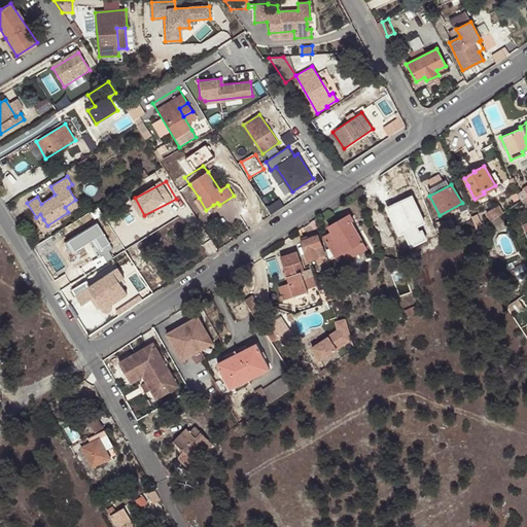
[(522,187),(516,189),(517,191),(520,197),(520,198),(521,198),(526,194),(522,187)]
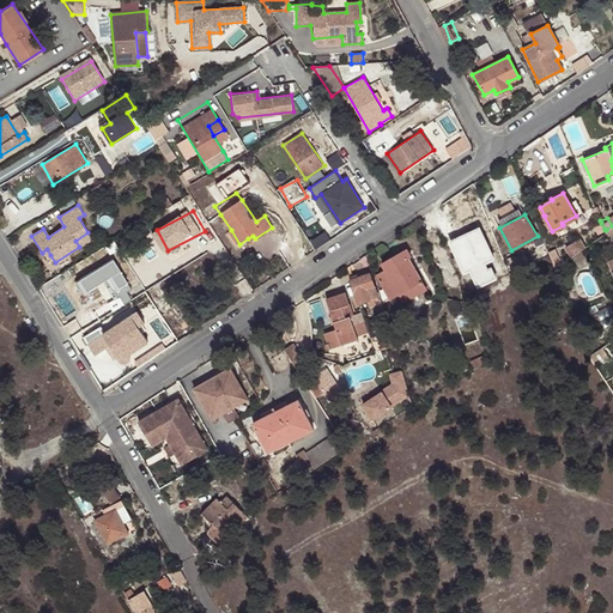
[(455,237),(469,268),(484,261),(496,256),(483,225),(455,237)]
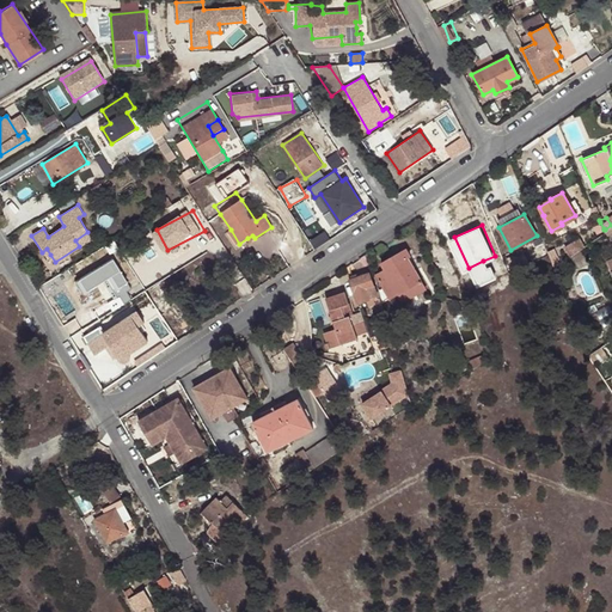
[(239,244),(231,230),(227,232),(237,246),(239,244)]
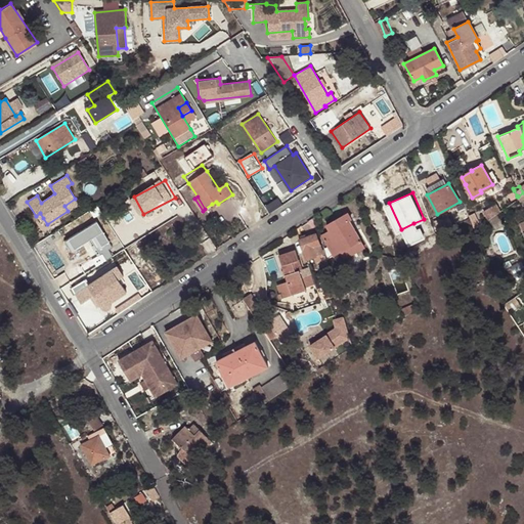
[(78,204),(75,199),(64,206),(68,211),(78,204)]
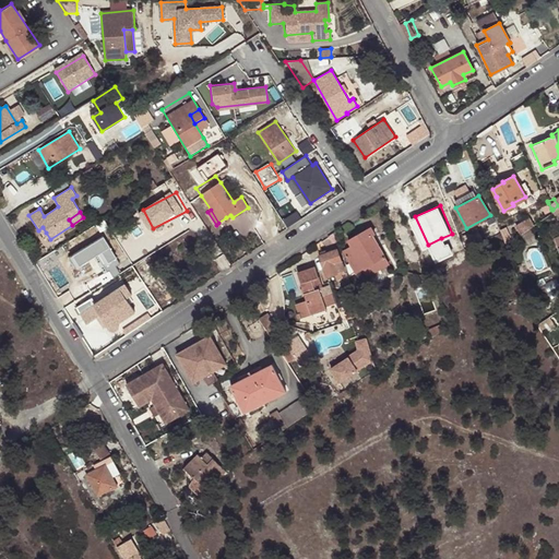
[(535,216),(521,224),(525,234),(540,226),(535,216)]
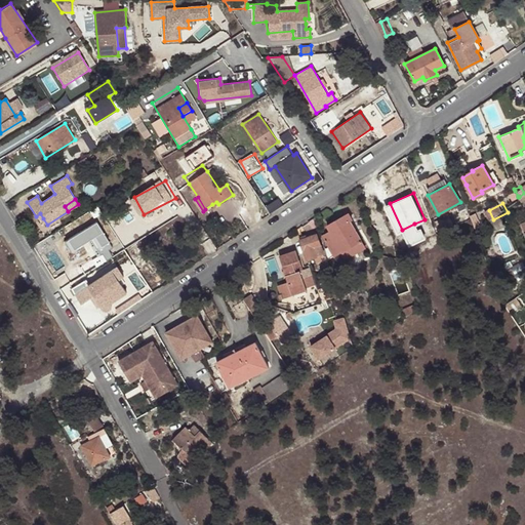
[(476,213),(469,215),(470,218),(473,225),(480,223),(476,213)]
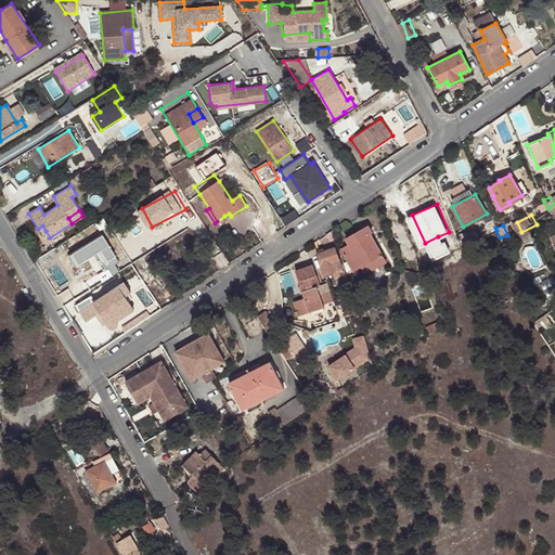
[(348,245),(340,249),(348,261),(345,263),(348,273),(360,266),(364,274),(385,261),(368,234),(371,232),(368,227),(345,240),(348,245)]
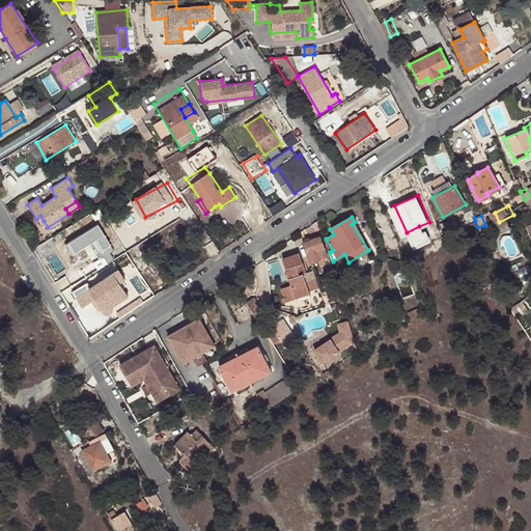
[(106,222),(66,241),(73,255),(102,242),(105,249),(116,244),(106,222)]
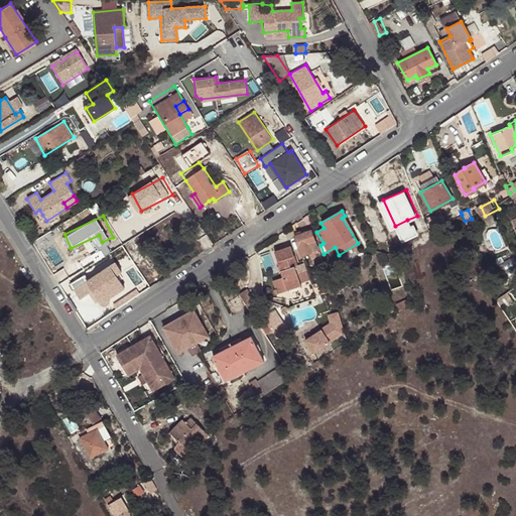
[(395,226),(397,232),(409,226),(407,220),(395,226)]
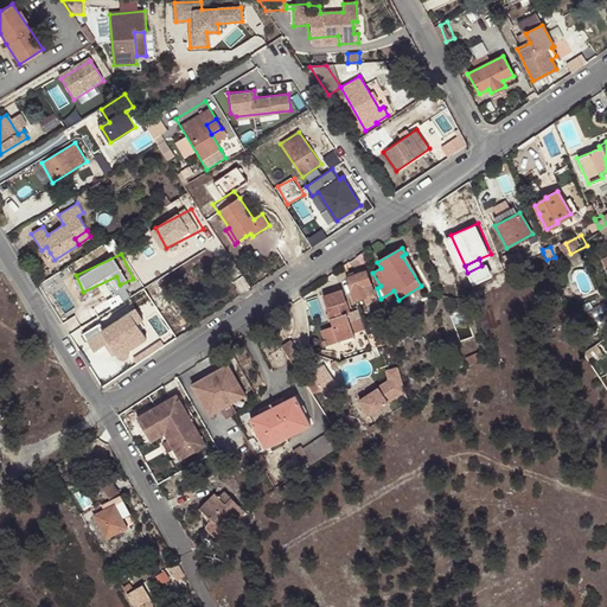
[(467,273),(458,278),(461,288),(479,280),(478,279),(487,274),(484,266),(481,266),(467,273)]
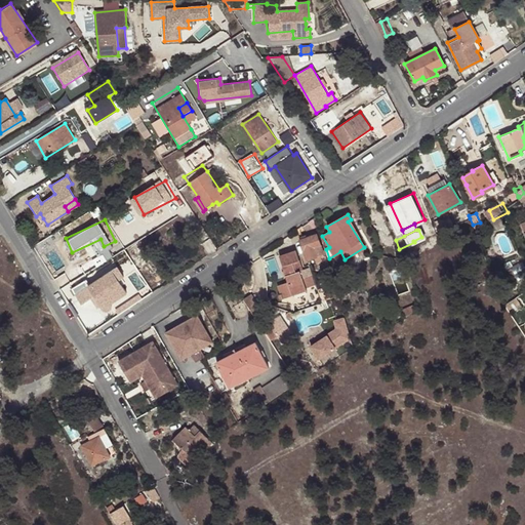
[(316,234),(300,240),(307,258),(314,256),(320,254),(323,253),(316,234)]
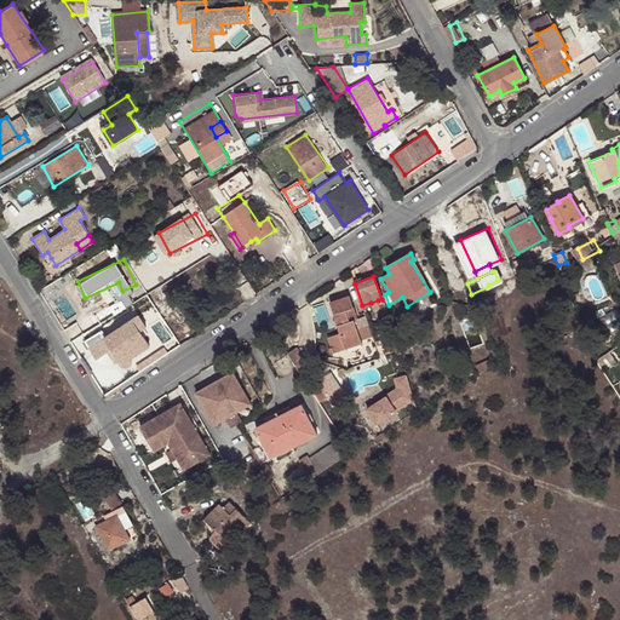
[(329,297),(331,300),(348,294),(346,290),(329,297)]
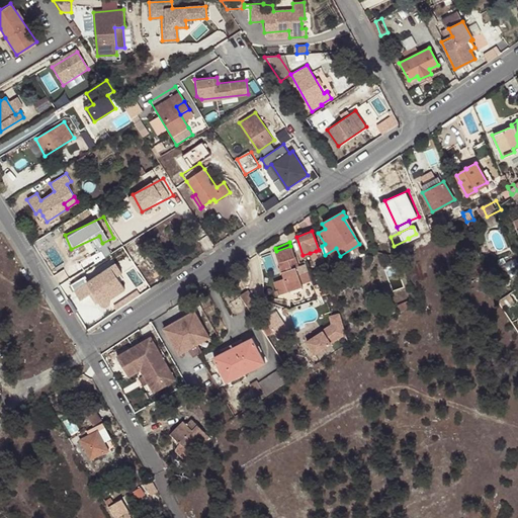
[(304,285),(301,282),(312,278),(306,262),(298,265),(291,246),(290,246),(276,251),(281,266),(279,267),(281,272),(283,272),(285,277),(275,280),(278,289),(277,289),(277,290),(276,290),(276,291),(276,292),(277,292),(277,293),(278,293),(279,293),(280,293),(290,289),(304,285)]
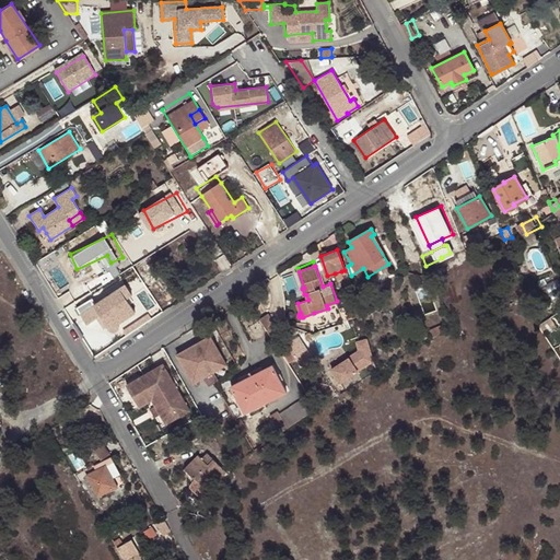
[(127,286),(120,290),(127,300),(133,296),(127,286)]
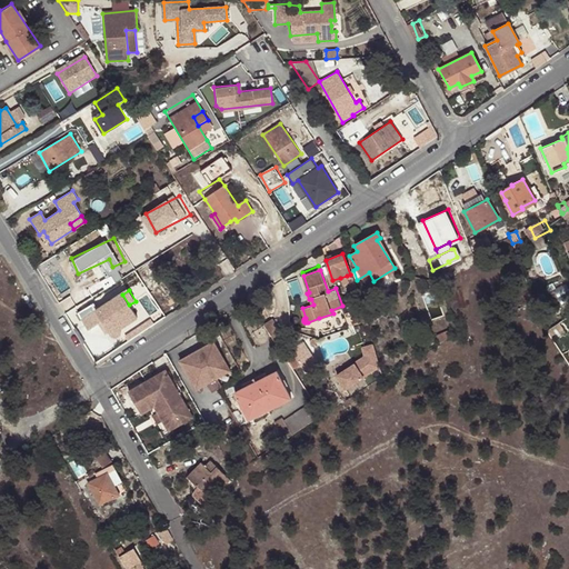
[(129,305),(122,295),(83,320),(89,329),(98,323),(101,320),(109,332),(112,337),(118,337),(121,333),(121,329),(137,318),(129,305)]
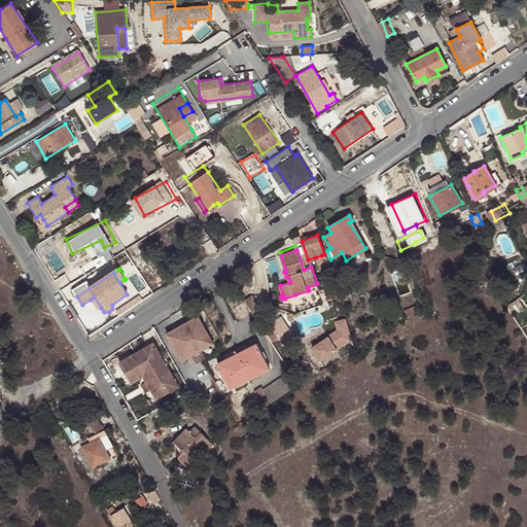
[(324,289),(327,300),(338,296),(335,286),(324,289)]
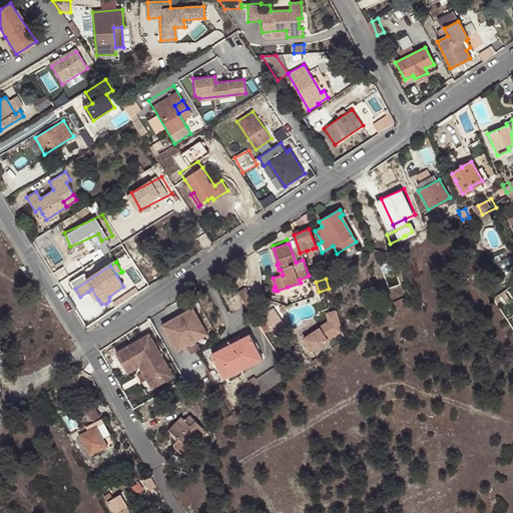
[(91,289),(88,292),(94,302),(98,300),(91,289)]
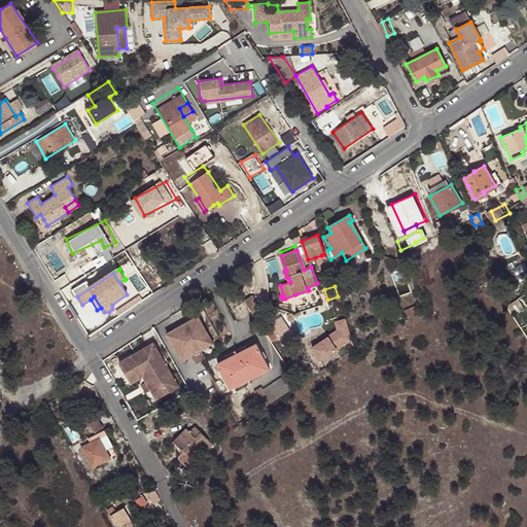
[(243,301),(252,314),(259,310),(250,296),(243,301)]
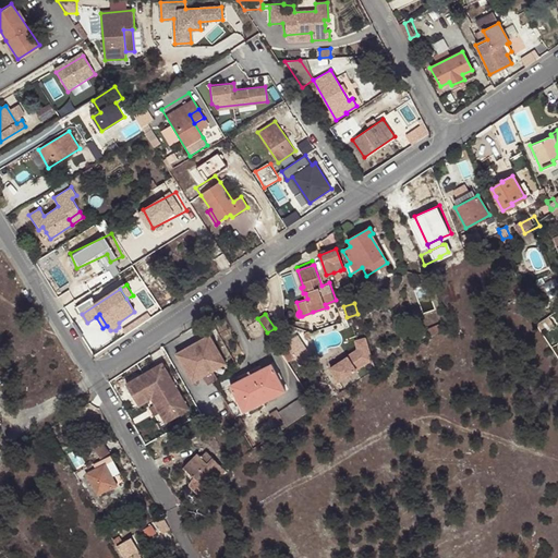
[(213,371),(226,363),(209,335),(177,353),(193,381),(203,376),(213,371)]
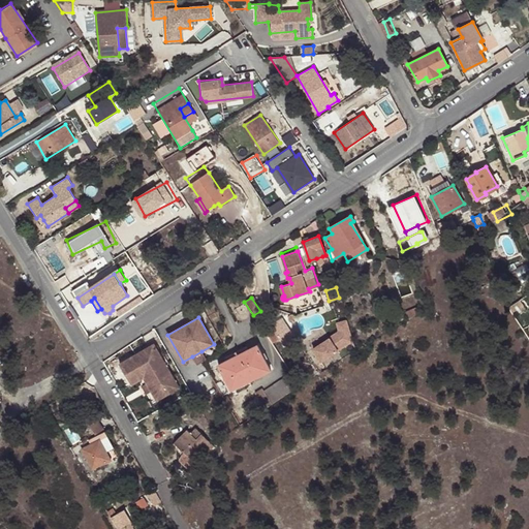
[(352,339),(346,318),(337,320),(339,328),(312,346),(321,360),(352,339)]
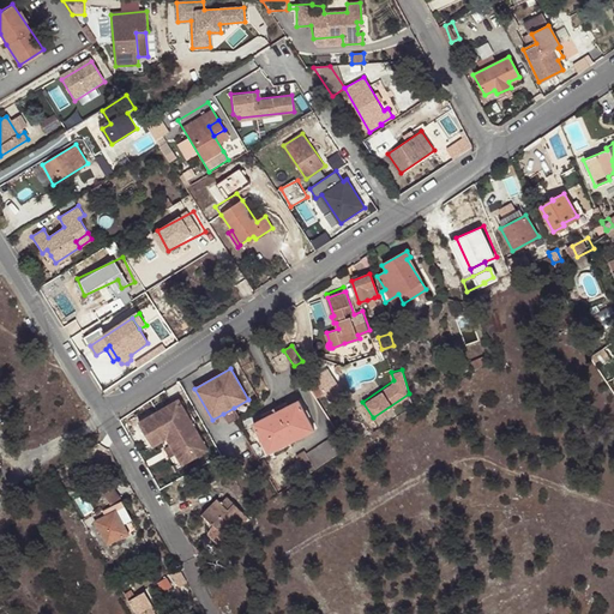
[(306,385),(315,399),(323,395),(313,380),(306,385)]
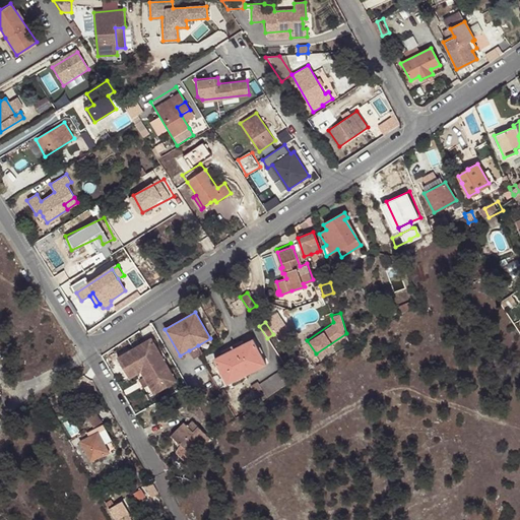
[(253,338),(214,359),(228,384),(266,364),(253,338)]
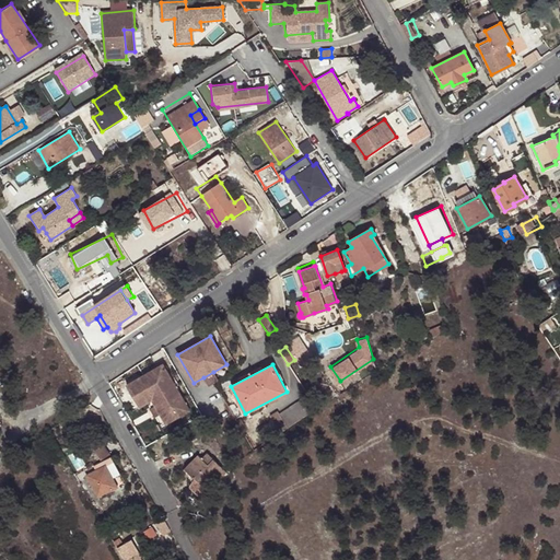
[(164,420),(188,407),(165,365),(128,385),(140,408),(149,404),(153,401),(164,420)]
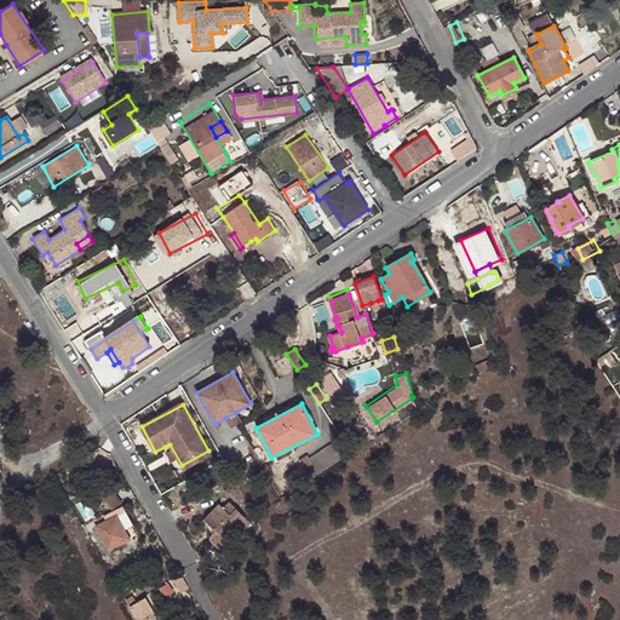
[(241,420),(236,412),(225,418),(231,428),(237,423),(241,420)]
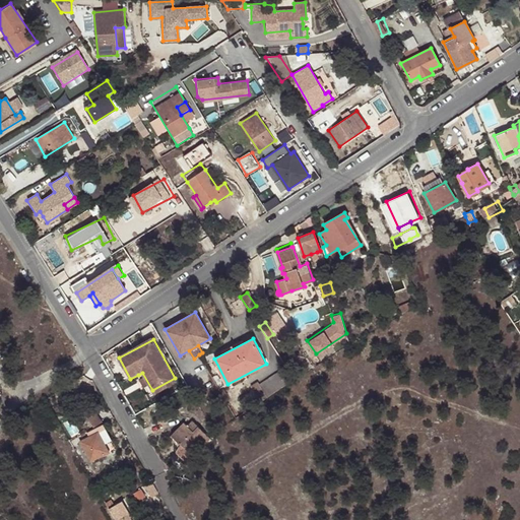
[(175,378),(152,390),(154,395),(177,383),(175,378)]
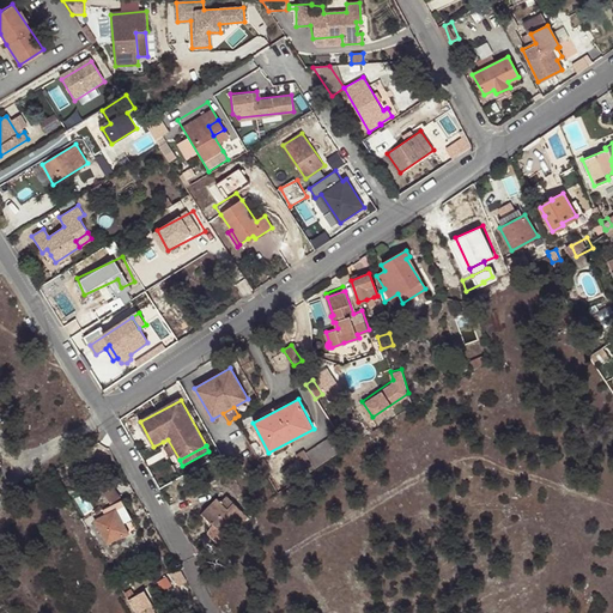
[(216,498),(201,513),(212,523),(213,523),(226,536),(247,516),(226,496),(220,502),(216,498)]
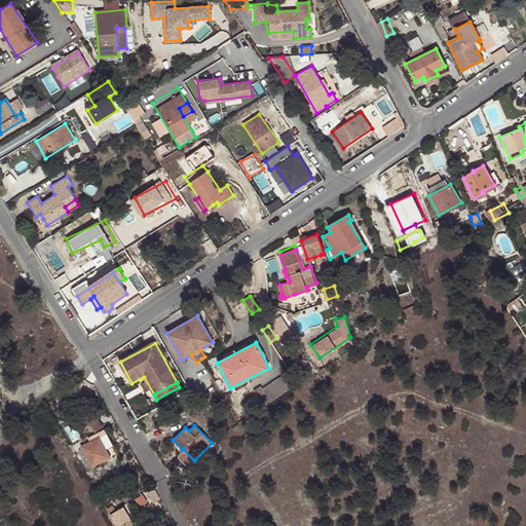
[(110,457),(100,438),(81,447),(92,466),(110,457)]
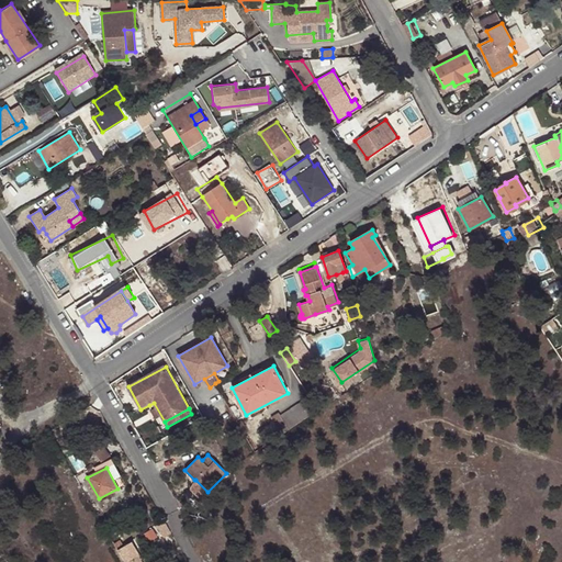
[(169,529),(164,521),(156,526),(161,535),(169,529)]
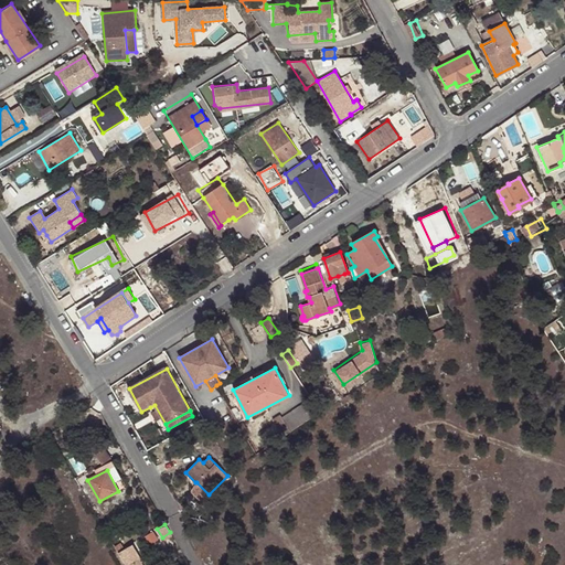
[(157,540),(153,533),(145,537),(149,544),(157,540)]
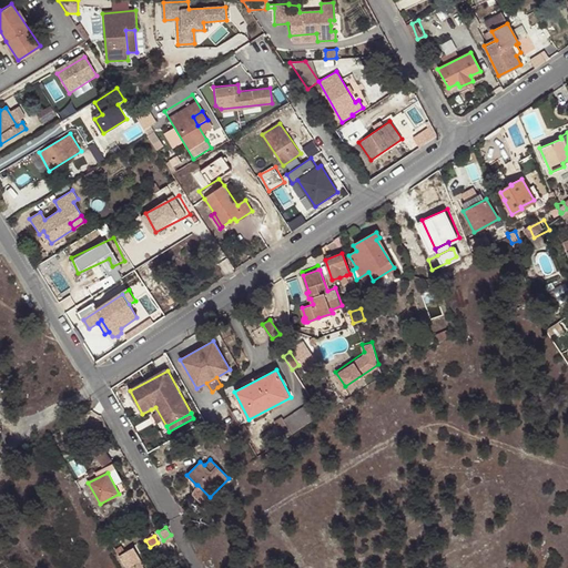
[(135,547),(120,556),(127,567),(131,567),(142,563),(143,561),(135,547)]
